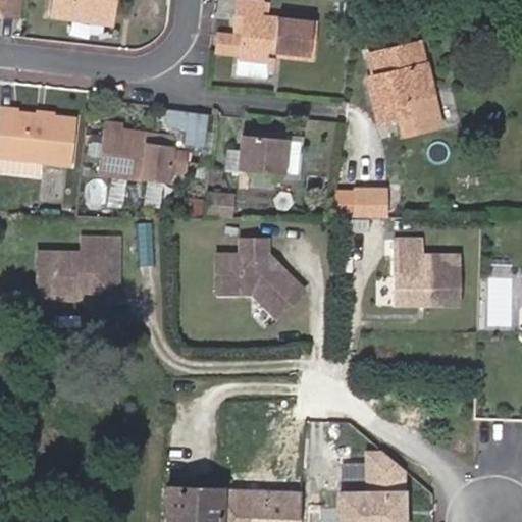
[(0,0),(0,6),(2,6),(2,10),(18,12),(19,0),(0,0)]
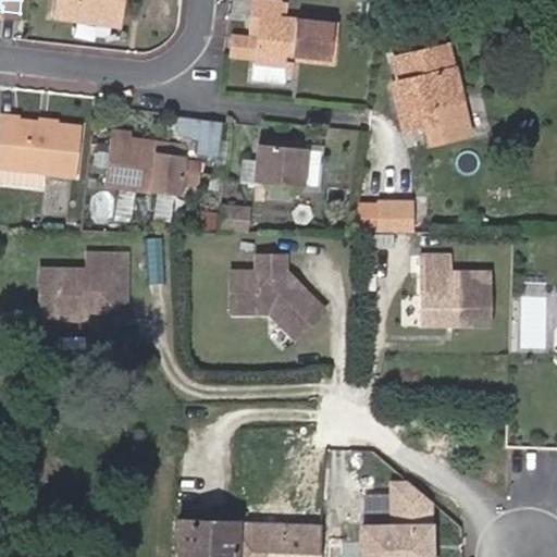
[(59,0),(57,15),(122,23),(123,0),(59,0)]
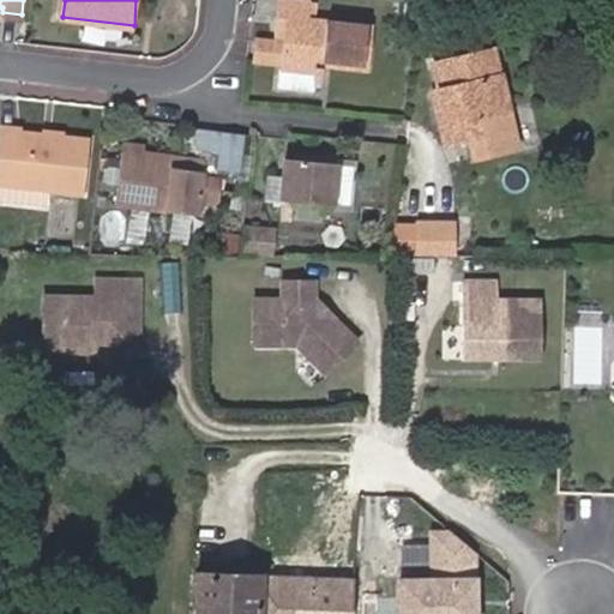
[(284,56),(284,61),(326,64),(326,60),(327,54),(341,54),(341,61),(386,65),(390,24),(312,14),(312,0),(281,0),(280,12),(277,30),(287,30),(284,52),(284,56)]
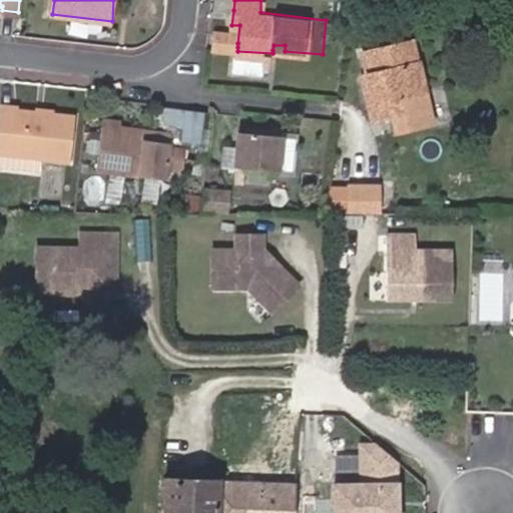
[(237,43),(238,29),(219,27),(217,45),(237,47),(237,43)]
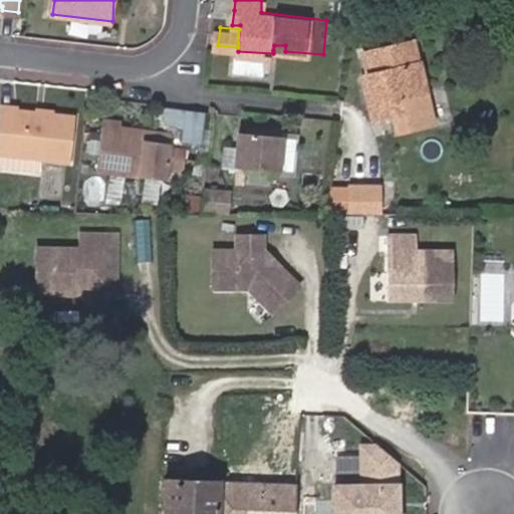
[(436,125),(417,38),(365,49),(369,72),(375,99),(371,101),(375,117),(390,114),(394,137),(436,125)]
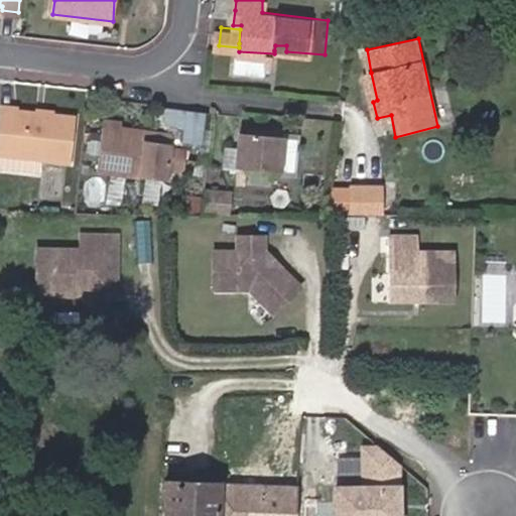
[(274,53),(239,51),(237,58),(273,61),(274,53)]
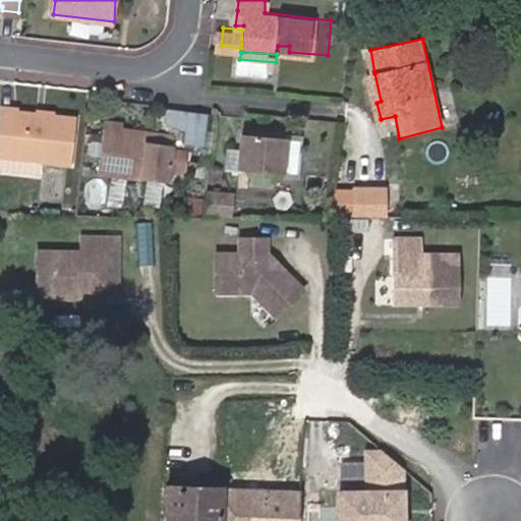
[(370,74),(377,103),(381,101),(374,73),(370,74)]
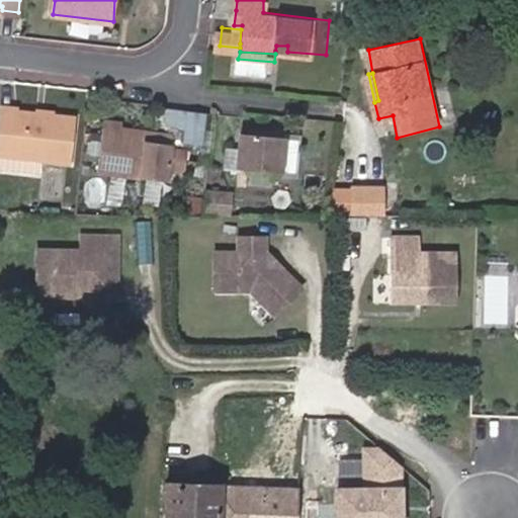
[(20,105),(4,103),(0,138),(0,161),(15,163),(18,148),(46,151),(74,154),(79,111),(56,109),(52,108),(40,107),(20,105)]
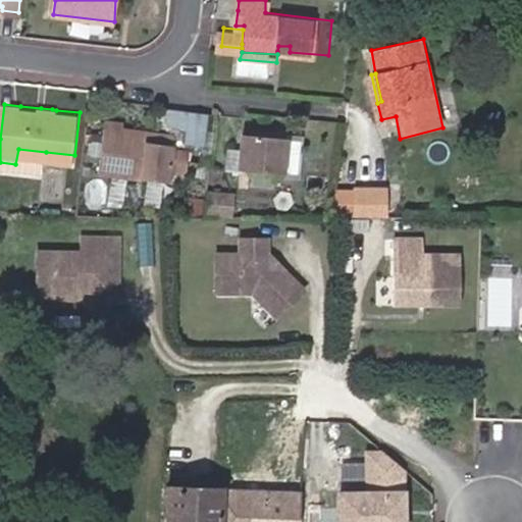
[(172,123),(190,125),(188,144),(208,147),(212,111),(173,107),(172,123)]
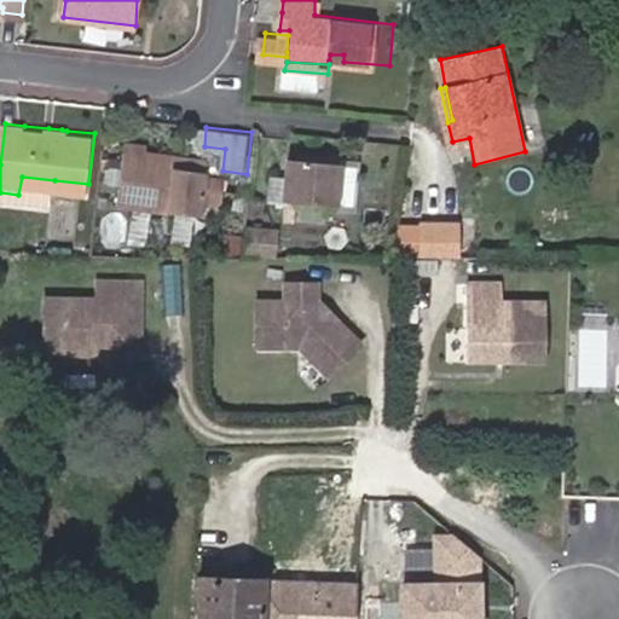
[(128,136),(127,145),(178,152),(178,160),(209,165),(210,151),(148,143),(148,139),(128,136)]
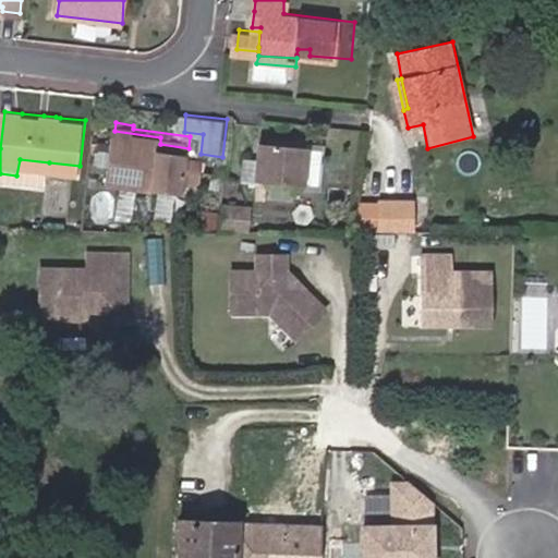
[(160,137),(114,131),(110,177),(184,186),(185,176),(189,154),(189,148),(160,144),(160,137)]
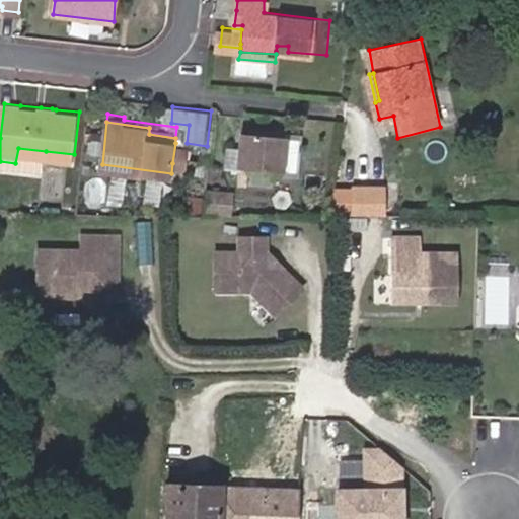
[(290,132),(245,129),(242,164),(286,167),(290,132)]
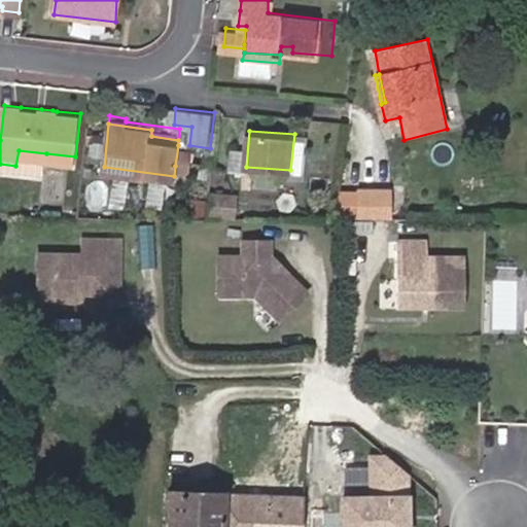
[(178,145),(175,166),(191,167),(194,147),(178,145)]
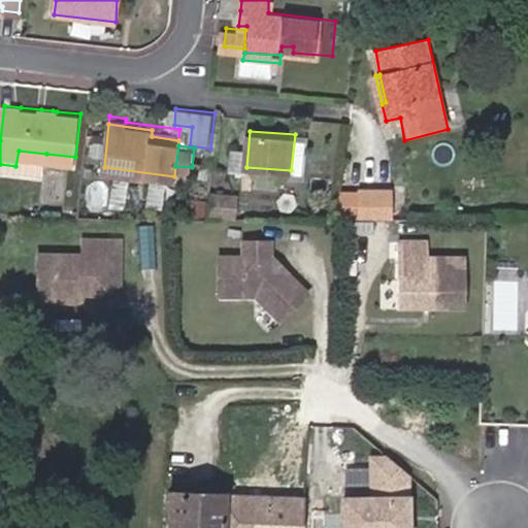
[(46,154),(19,151),(15,166),(45,169),(46,154)]
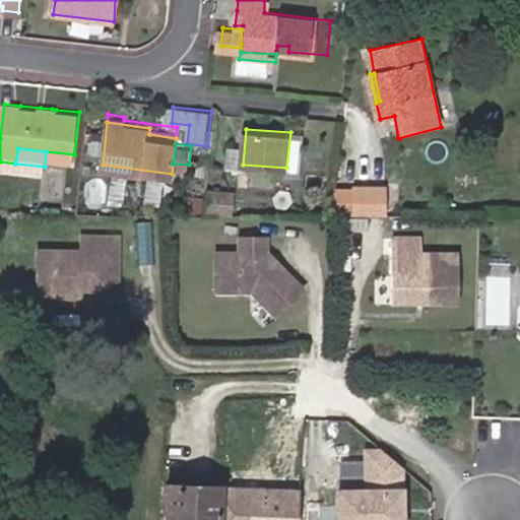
[(358,207),(358,180),(338,180),(335,207),(358,207)]
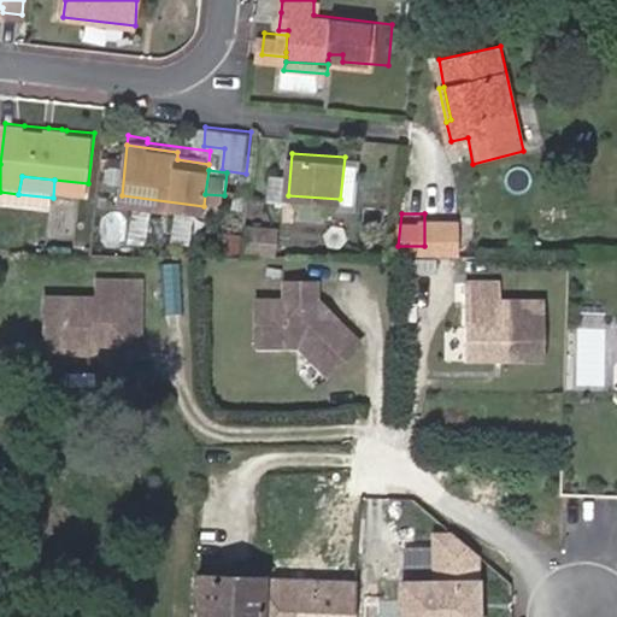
[(424,213),(424,246),(458,247),(459,213),(424,213)]
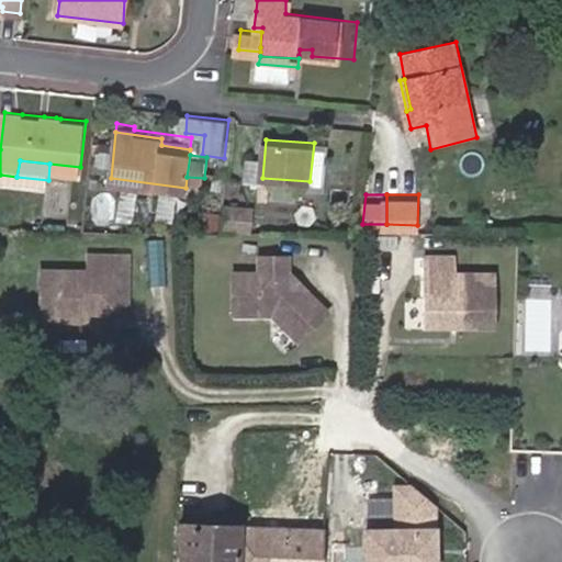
[(94,239),(94,259),(51,258),(49,303),(133,304),(135,240),(94,239)]
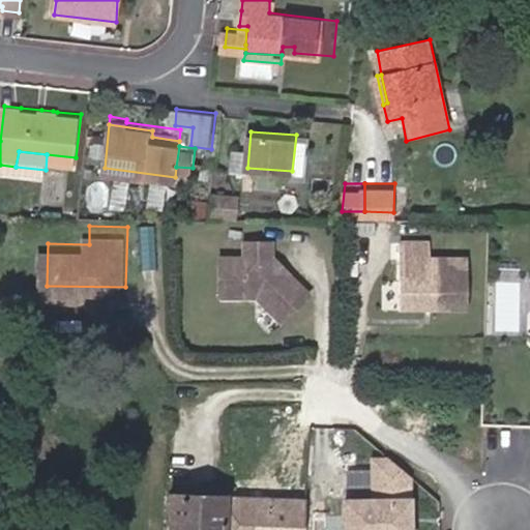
[(254,287),(280,315),(313,284),(273,246),(274,229),(241,228),(241,243),(217,242),(215,286),(254,287)]
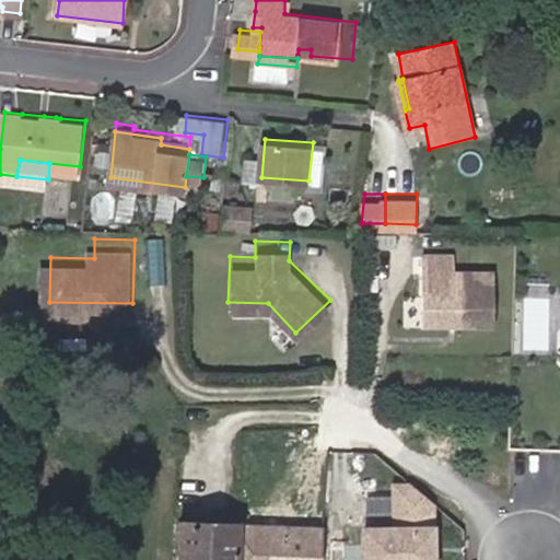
[(420,318),(493,319),(494,263),(454,260),(454,244),(421,244),(420,318)]
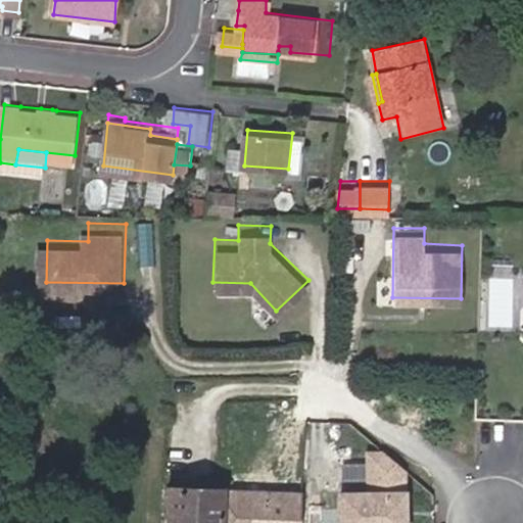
[(365,457),(366,496),(337,497),(337,522),(398,522),(395,469),(380,457),(365,457)]
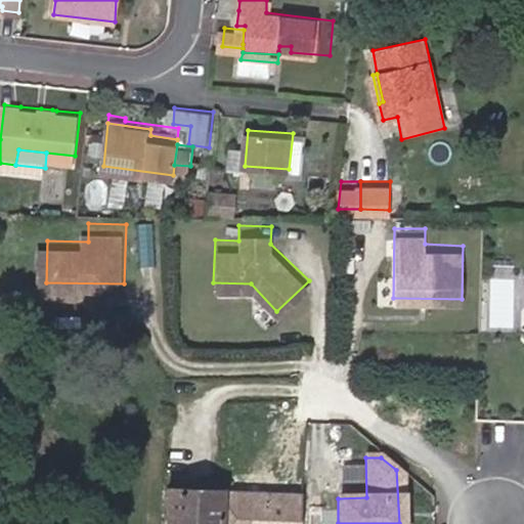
[(165,491),(163,523),(216,523),(218,492),(165,491)]
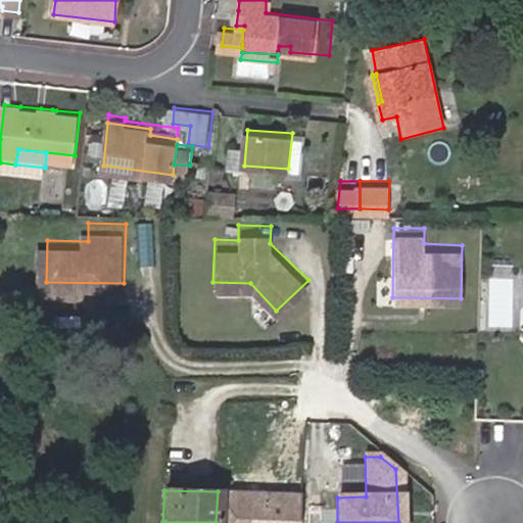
[(294,522),(296,493),(218,491),(216,522),(294,522)]
